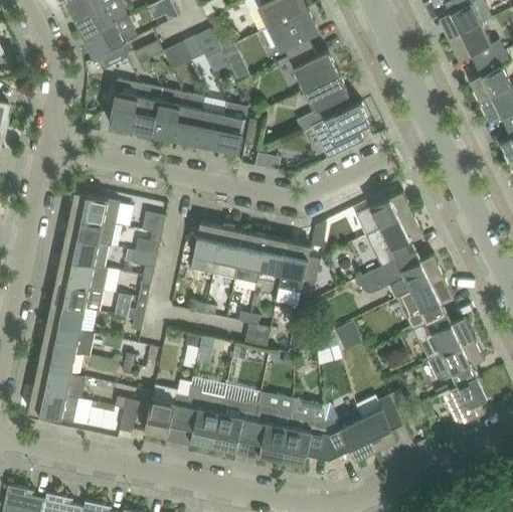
[(66,0),(75,17),(105,3),(111,0),(66,0)]
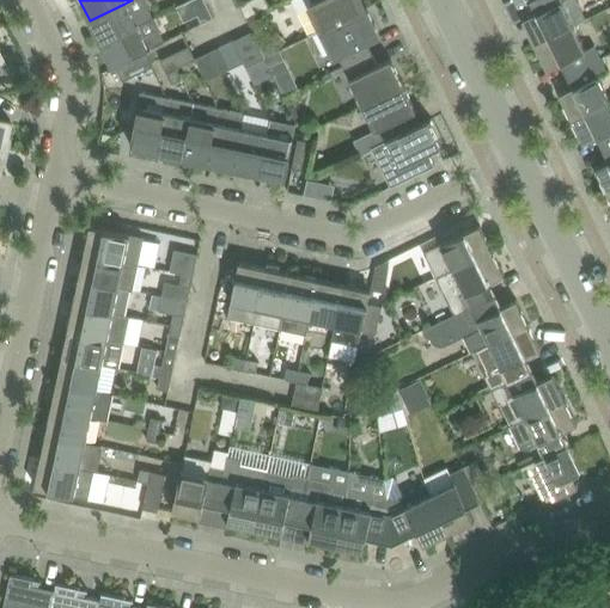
[(90,20),(102,44),(151,20),(140,0),(132,0),(124,4),(90,20)]
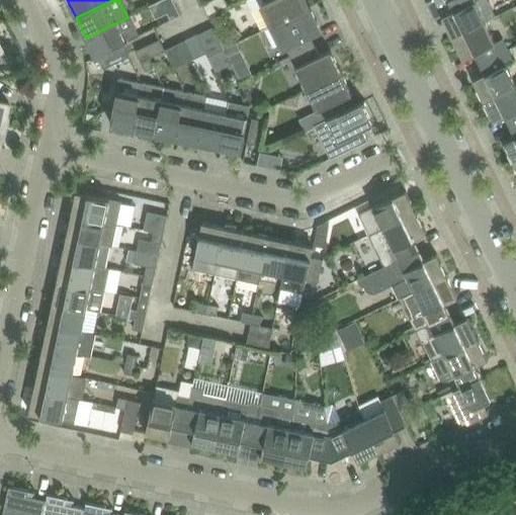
[(179,16),(171,0),(165,0),(150,8),(156,20),(166,15),(169,21),(179,16)]
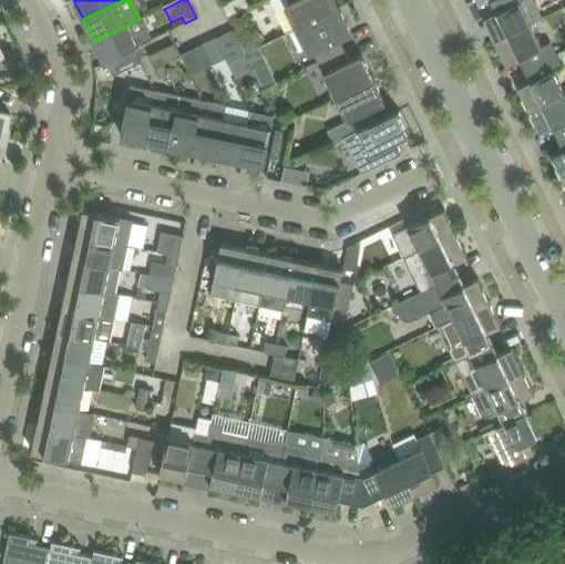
[(244,0),(230,0),(219,6),(226,19),(248,8),(244,0)]
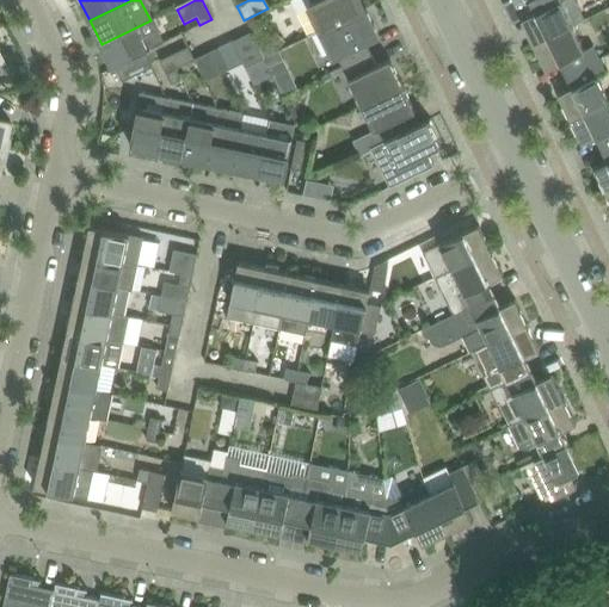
[(307,37),(323,30),(363,10),(358,0),(307,0),(311,7),(296,14),(307,37)]
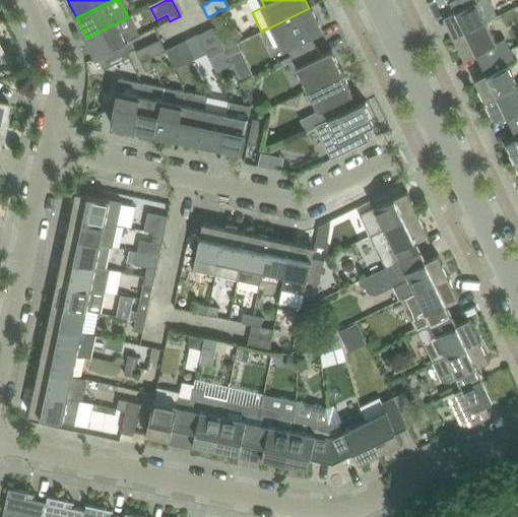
[(497,17),(488,0),(448,0),(454,11),(443,17),(453,39),(486,22),(497,17)]
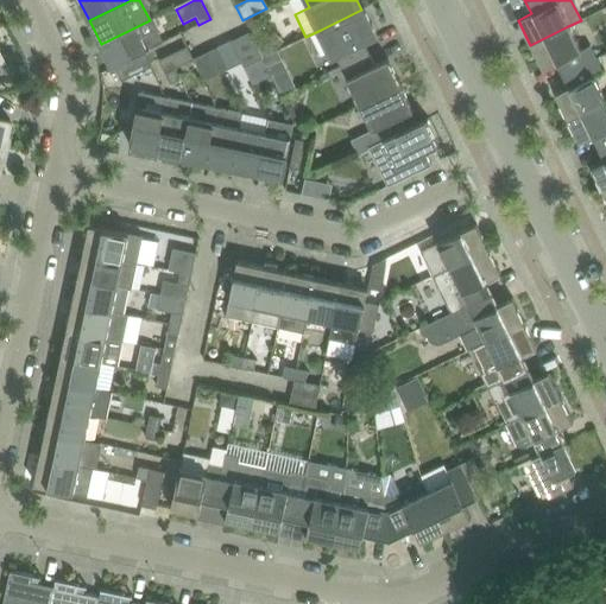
[(321,30),(340,68),(367,55),(361,42),(374,36),(361,10),(321,30)]
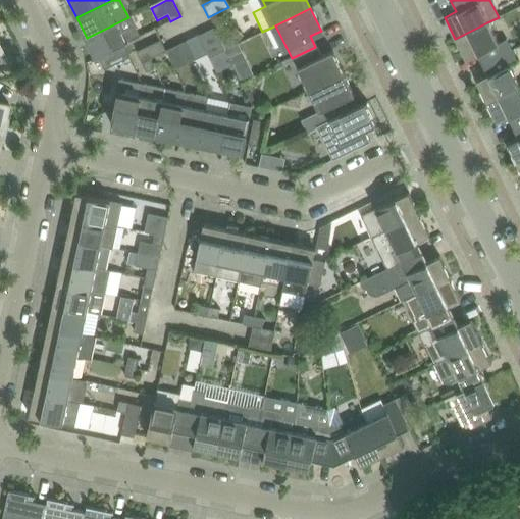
[(93,59),(118,47),(126,43),(138,38),(128,17),(87,38),(96,57),(93,58),(93,59)]
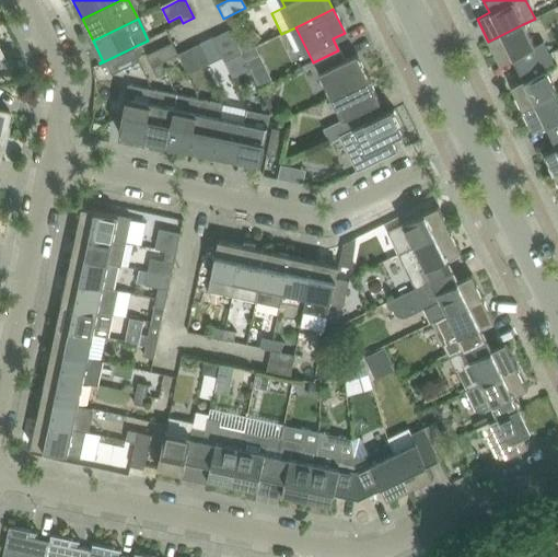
[(512,58),(518,69),(548,55),(542,43),(534,46),(523,24),(488,42),(499,65),(512,58)]
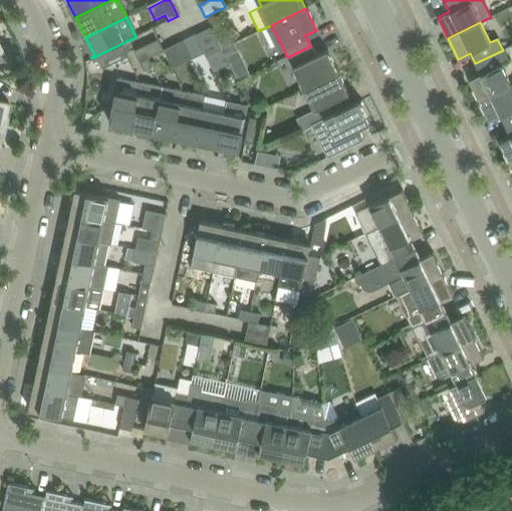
[(204,53),(207,59),(222,52),(211,29),(196,36),(204,53)]
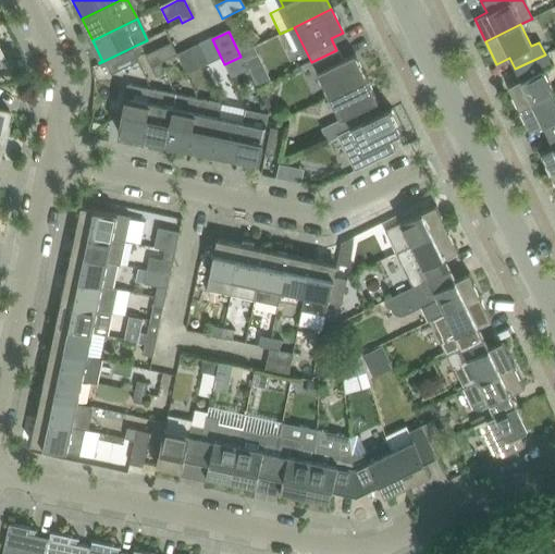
[(248,33),(239,40),(247,50),(256,41),(248,33)]
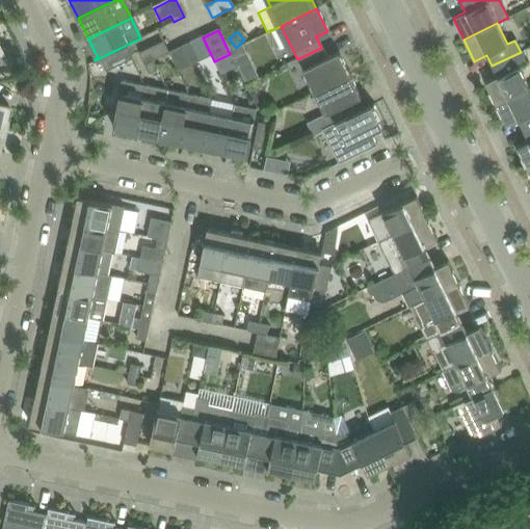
[(202,36),(189,43),(189,44),(190,45),(193,52),(197,61),(211,55),(203,37),(202,36)]
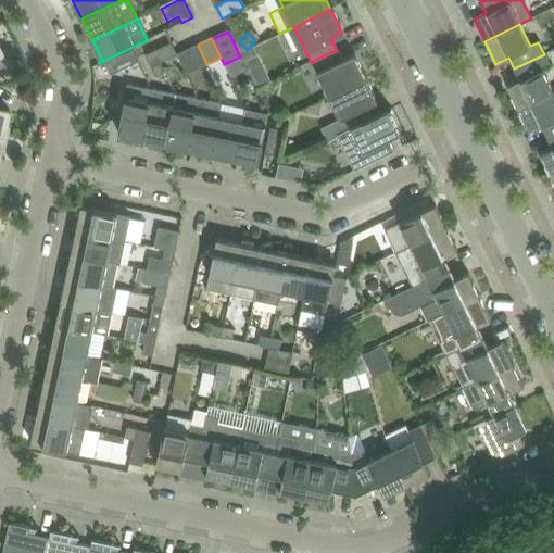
[(172,44),(147,53),(151,65),(176,57),(172,44)]
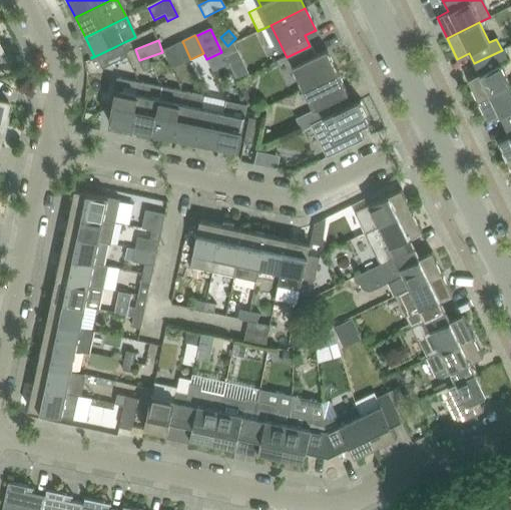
[(128,52),(124,42),(116,46),(120,56),(123,55),(128,52)]
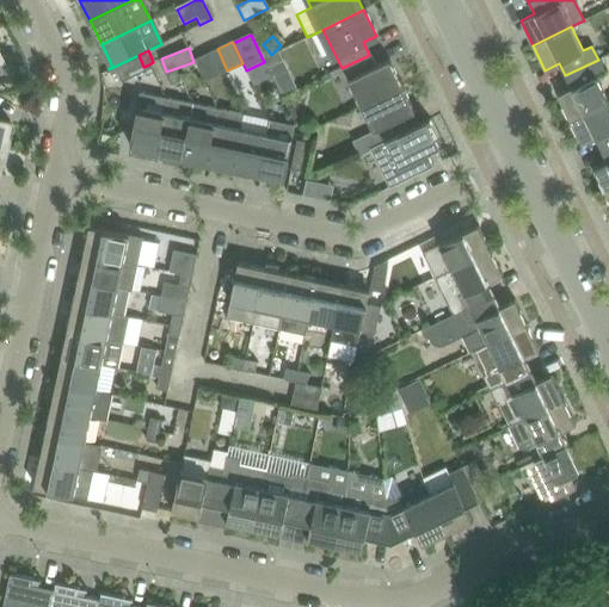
[(217,50),(208,55),(213,64),(222,60),(219,51),(217,50)]
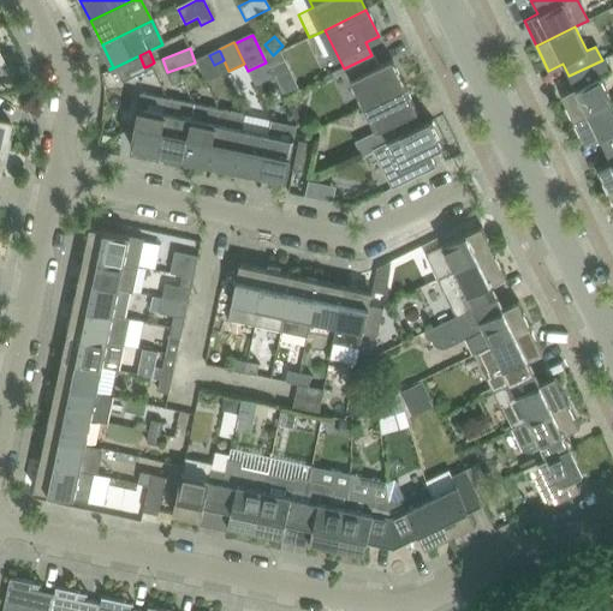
[(140,55),(114,67),(121,83),(150,70),(148,66),(144,67),(140,55)]
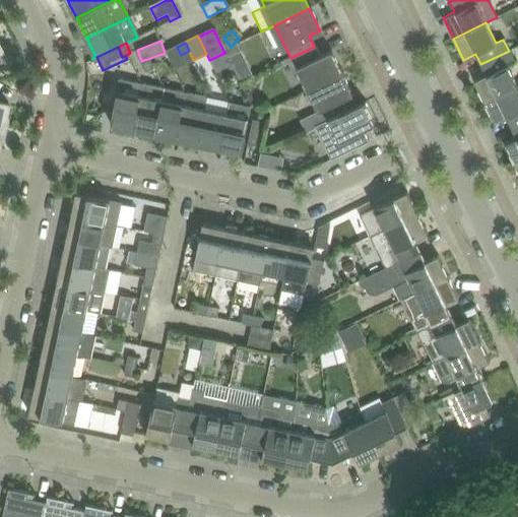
[(290,58),(306,90),(341,74),(330,52),(319,57),(314,47),(290,58)]
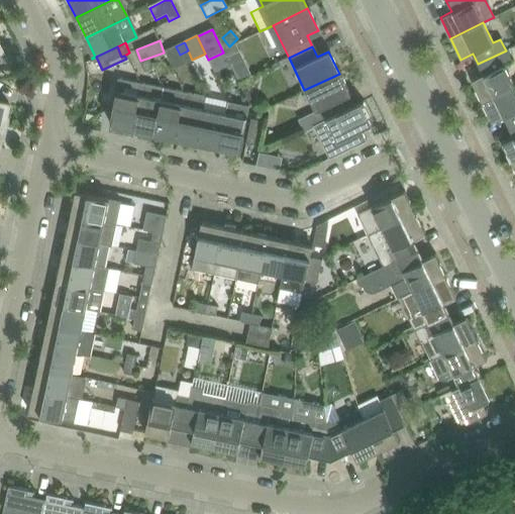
[(192,60),(188,50),(180,55),(184,64),(192,60)]
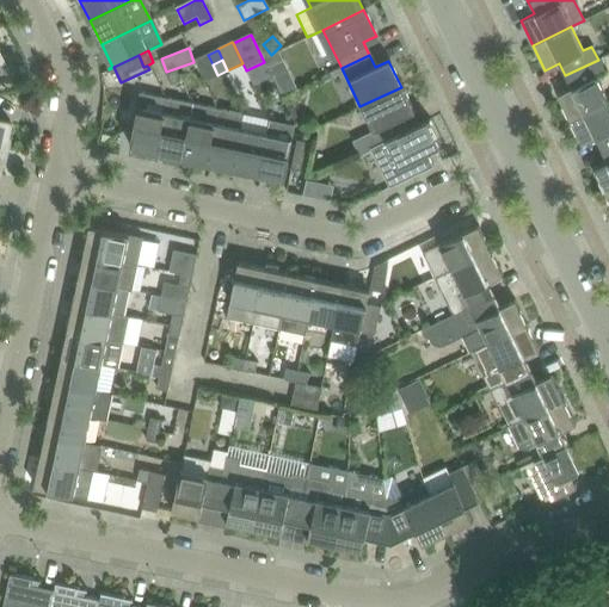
[(557,94),(568,119),(608,101),(596,76),(604,73),(598,60),(565,75),(571,87),(557,94)]
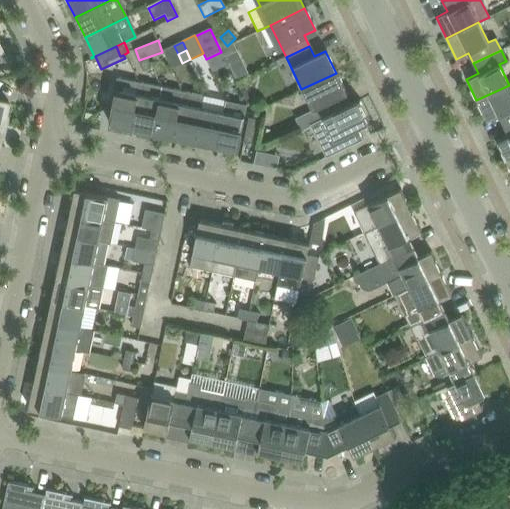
[(236,51),(225,57),(230,67),(241,61),(236,51)]
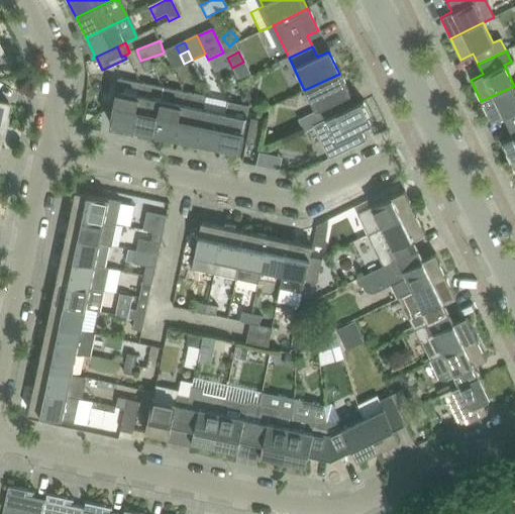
[(139,63),(144,73),(152,69),(147,59),(139,63)]
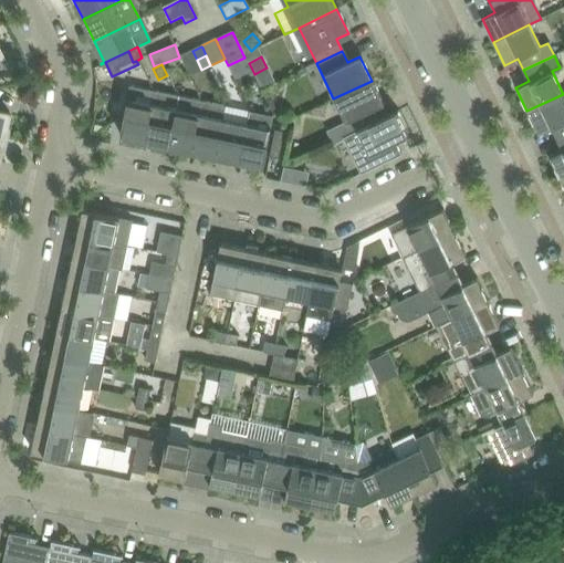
[(333,98),(351,135),(377,122),(371,111),(383,104),(372,81),(333,98)]
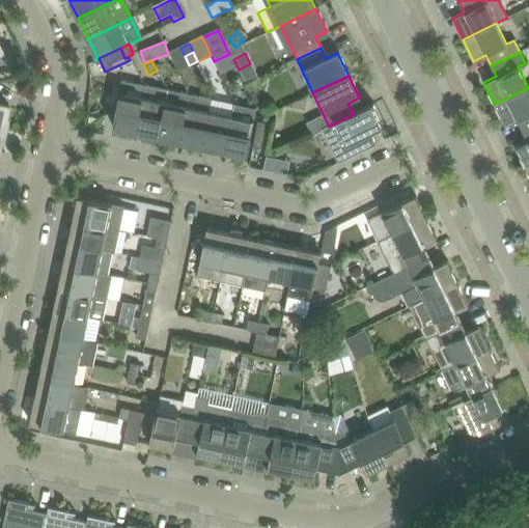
[(143,99),(136,132),(158,137),(165,103),(167,91),(145,87),(143,99)]
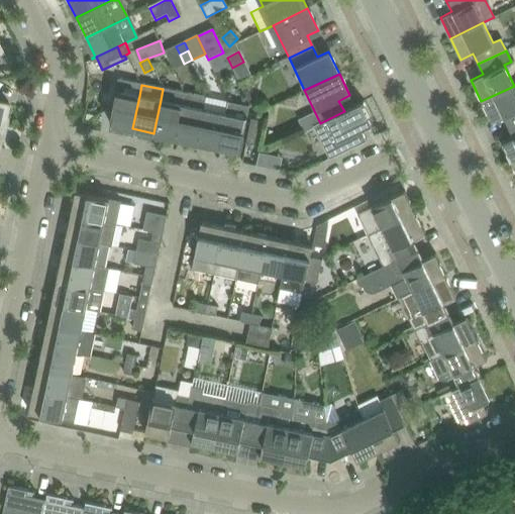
[(509,127),(514,124),(514,123),(514,88),(514,86),(481,101),(492,122),(504,117),(509,127)]
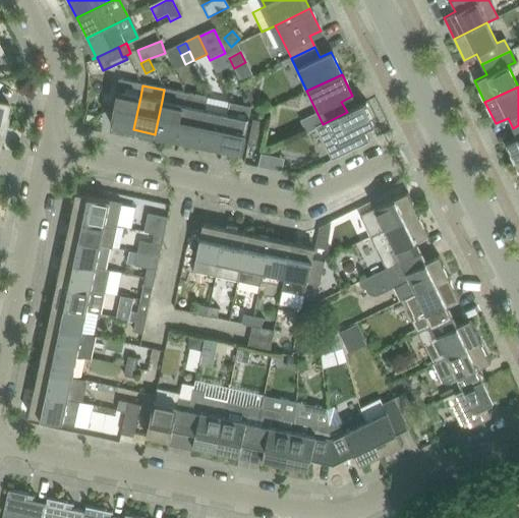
[(155,134),(176,138),(185,93),(164,89),(162,101),(155,134)]
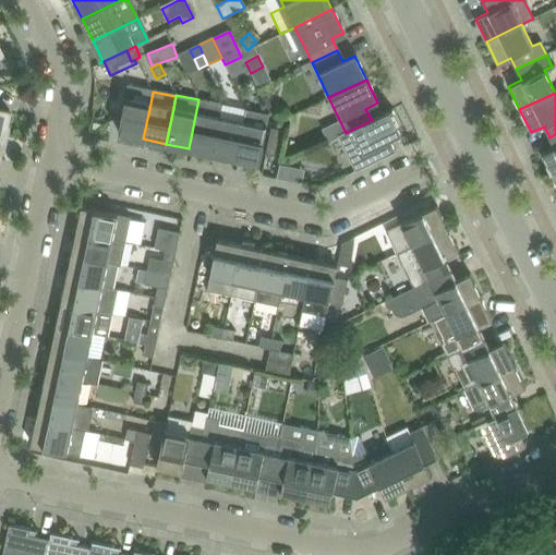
[(120,134),(143,139),(150,104),(127,98),(118,137),(120,137),(120,134)]
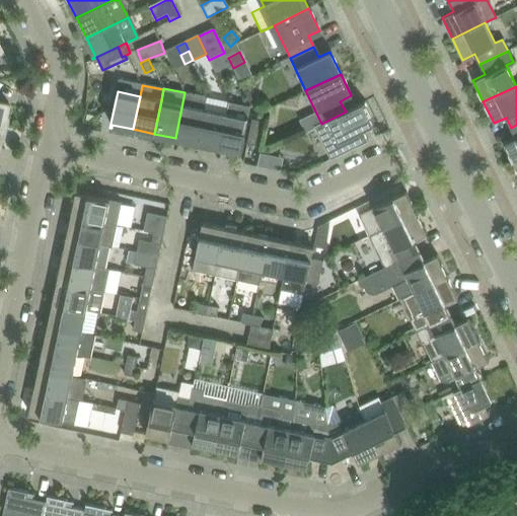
[(175,138),(197,142),(204,109),(207,97),(185,92),(175,138)]
